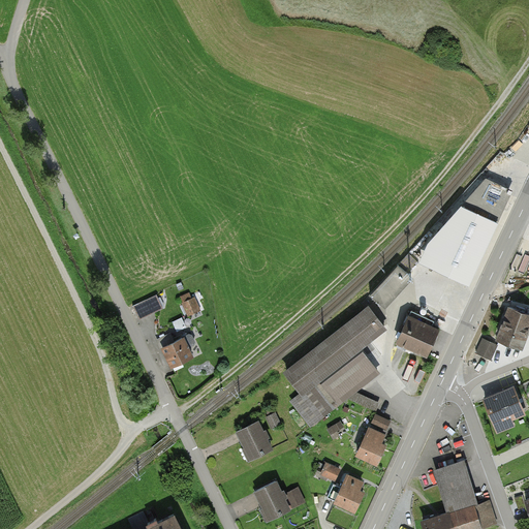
[(423,262),(469,285),(510,194),(486,183),(433,244),(423,262)]
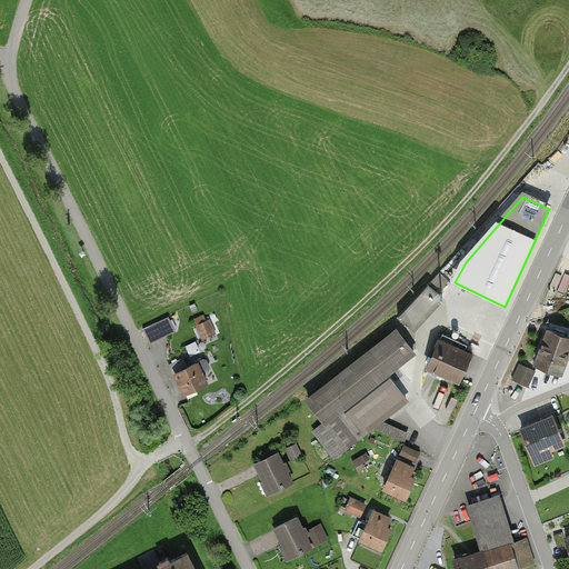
[(441,297),(429,286),(399,318),(411,329),(441,297)]
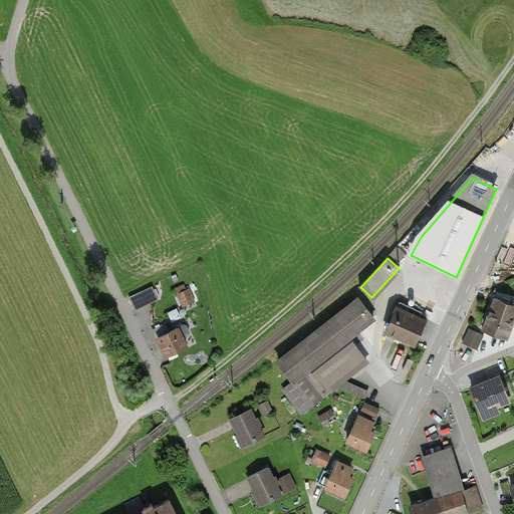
[(186,285),(178,288),(185,305),(193,302),(186,285)]
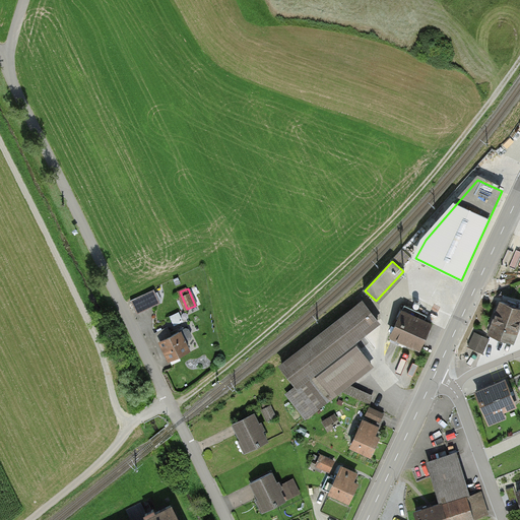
[(154,289),(131,302),(137,315),(161,304),(154,289)]
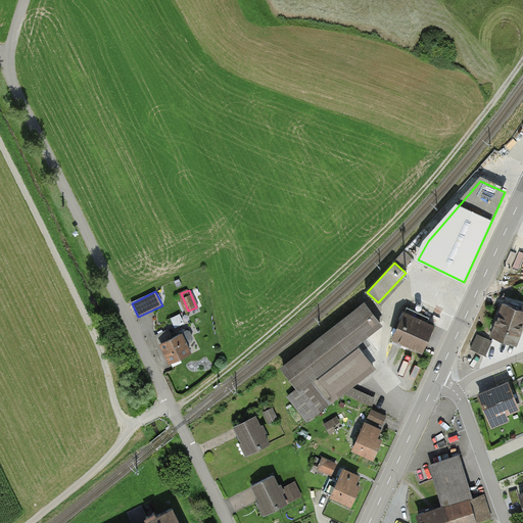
[(522,324),(522,311),(505,304),(493,334),(516,342),(522,324)]
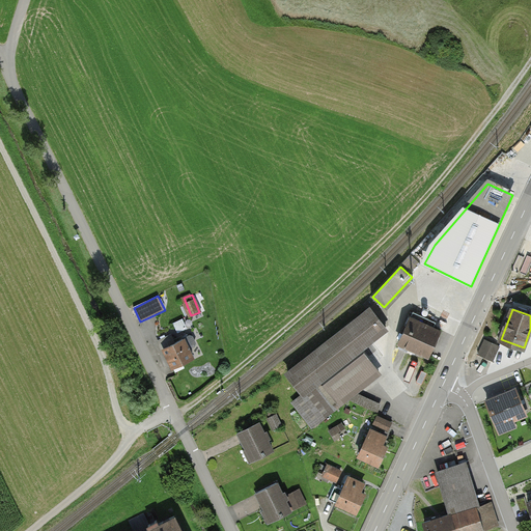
[(380,372),(360,347),(383,330),(368,310),(288,372),(305,394),(294,403),(312,427),(327,417),(325,414),(346,397),(354,391),(380,372)]
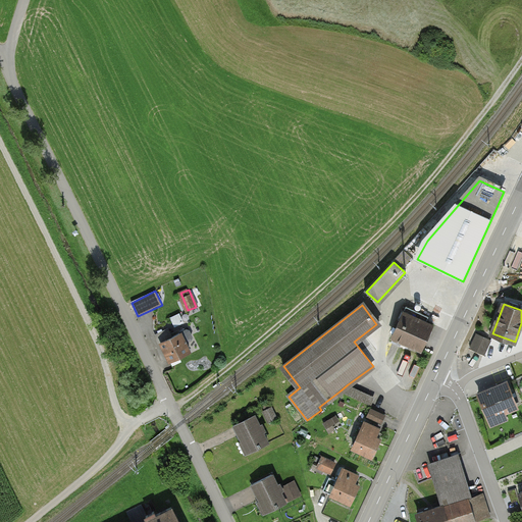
[(428,317),(407,307),(393,336),(421,350),(432,325),(426,322),(428,317)]
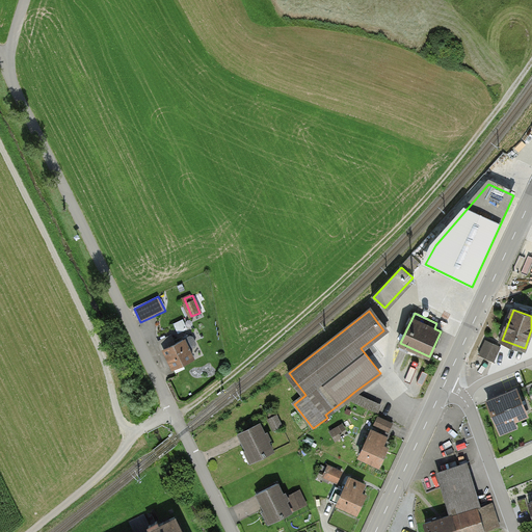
[(185,319),(176,322),(179,331),(188,328),(185,319)]
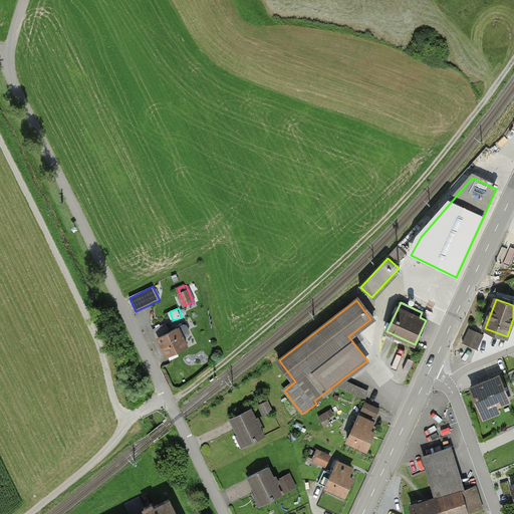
[(166,323),(153,330),(166,356),(188,345),(183,336),(190,333),(185,324),(171,332),(166,323)]
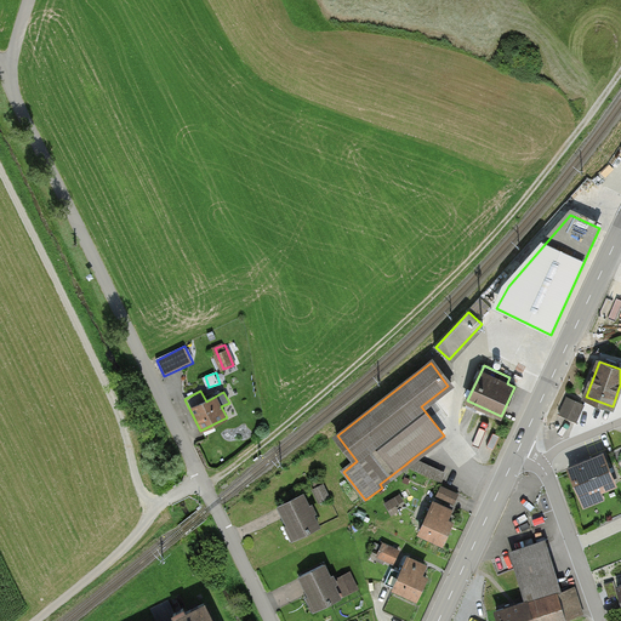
[(585,405),(568,397),(559,414),(576,422),(585,405)]
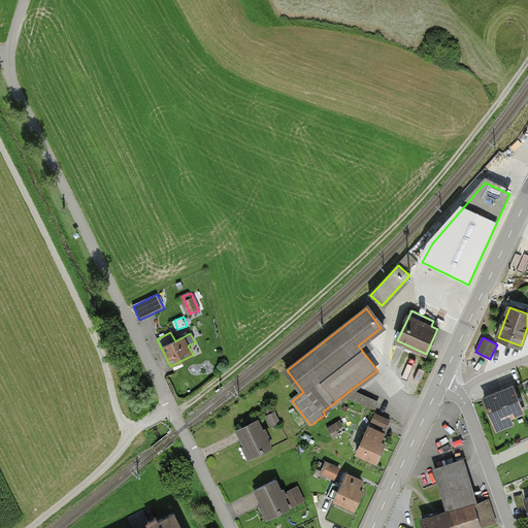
[(522,411),(512,387),(486,398),(496,423),(522,411)]
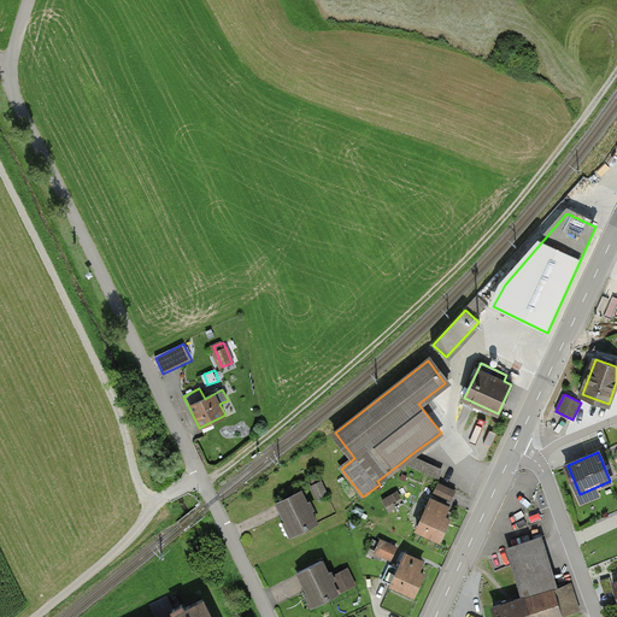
[(444,470),(411,454),(403,462),(440,479),(444,470)]
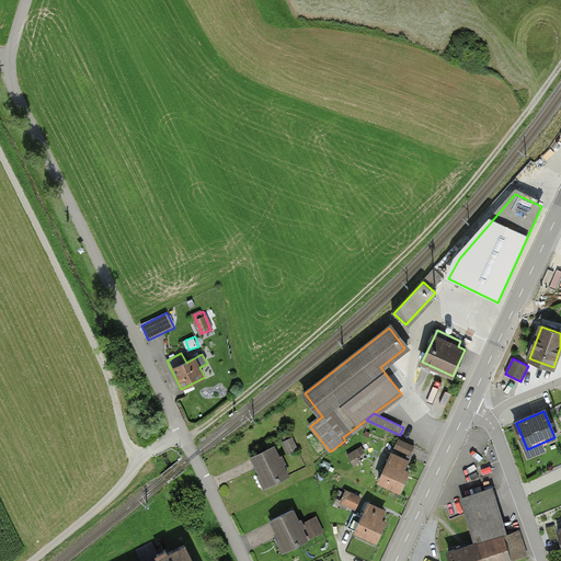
[(294,438),(283,444),(289,457),(300,451),(294,438)]
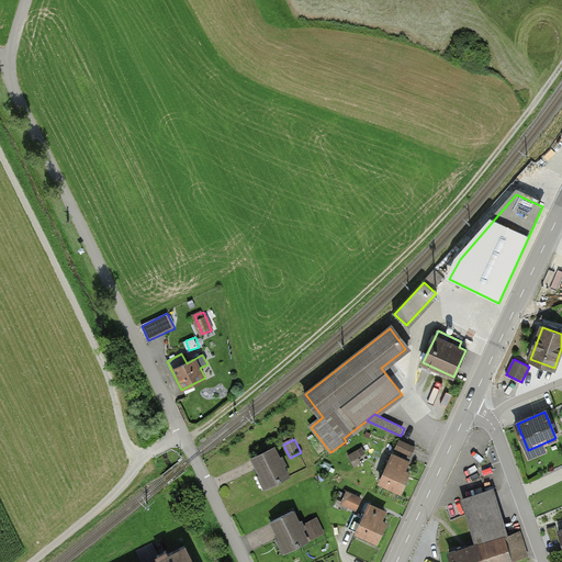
[(415,448),(400,440),(396,448),(412,456),(415,448)]
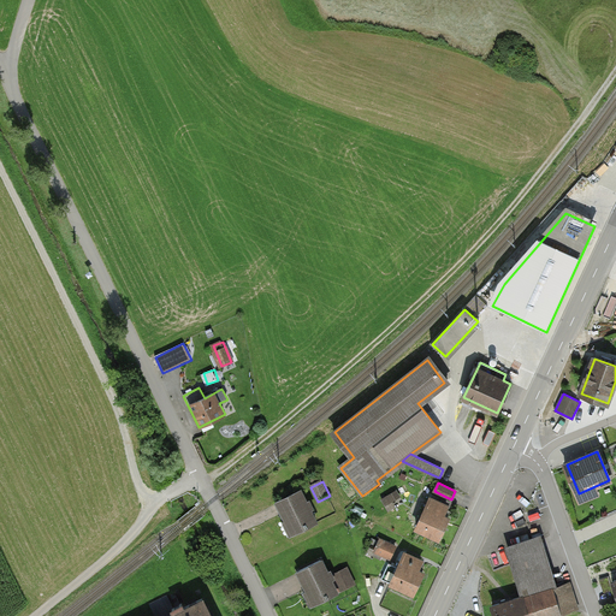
[(307,491),(278,504),(294,538),(323,525),(307,491)]
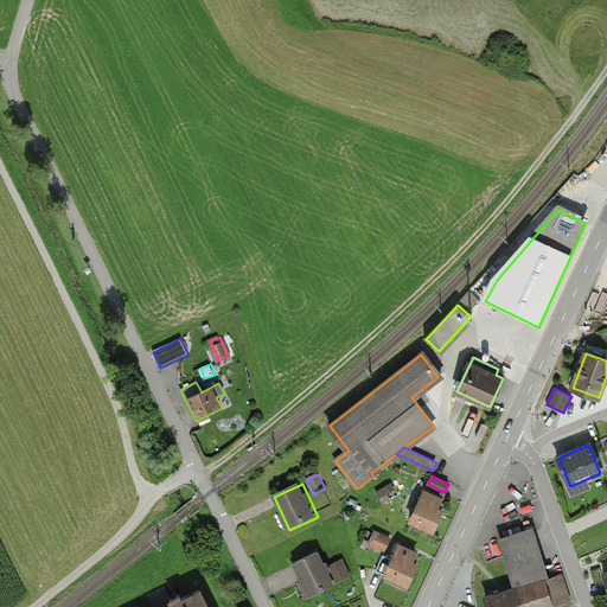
[(394,489),(390,484),(383,489),(385,493),(394,489)]
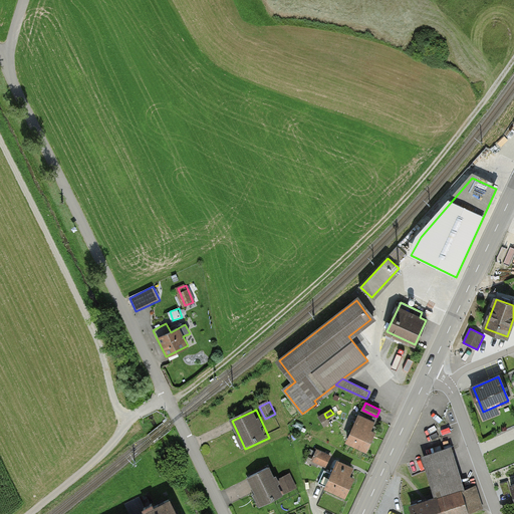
[(369,421),(359,416),(347,441),(365,450),(374,432),(366,428),(369,421)]
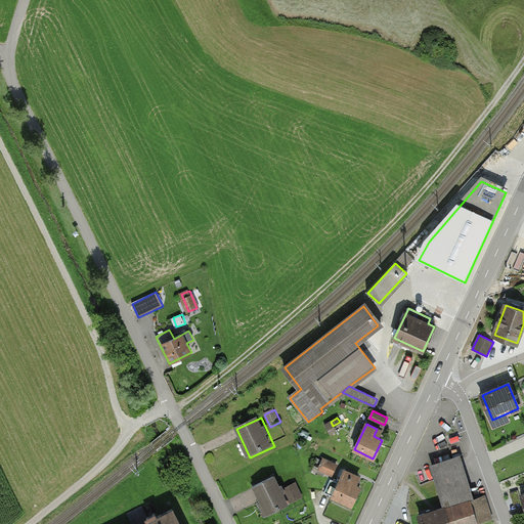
[(445,508),(420,516),(422,523),(472,523),(490,519),(483,495),(472,499),(459,457),(433,466),(445,508)]
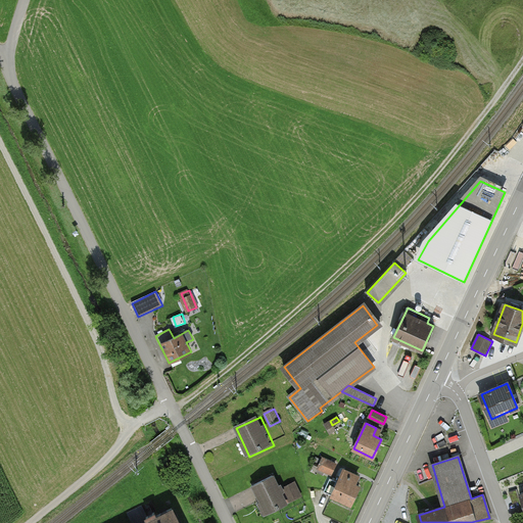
[(331,473),(335,465),(323,459),(320,465),(315,463),(312,469),(324,475),(326,470),(331,473)]
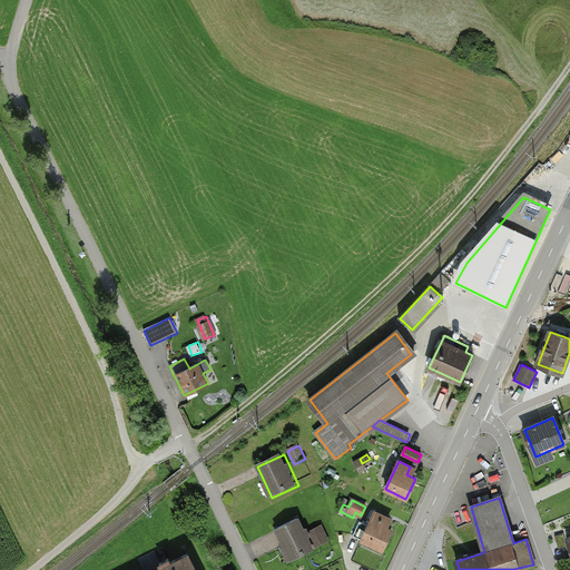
[(386,517),(375,511),(369,526),(360,522),(353,536),(382,549),(392,530),(383,526),(386,517)]
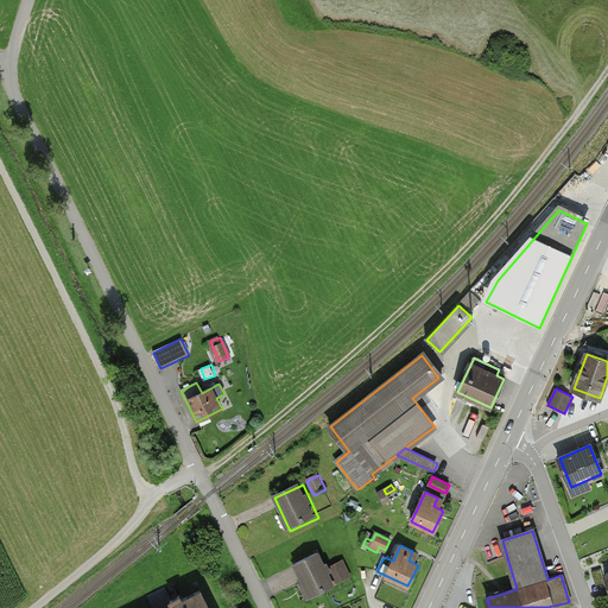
[(324,553),(295,568),(310,601),(340,587),(330,567),(324,553)]
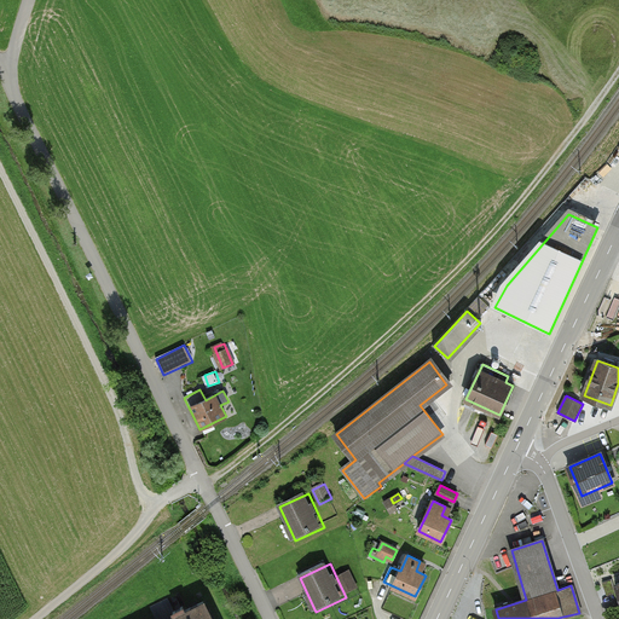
[(336,577),(346,597),(363,590),(353,570),(336,577)]
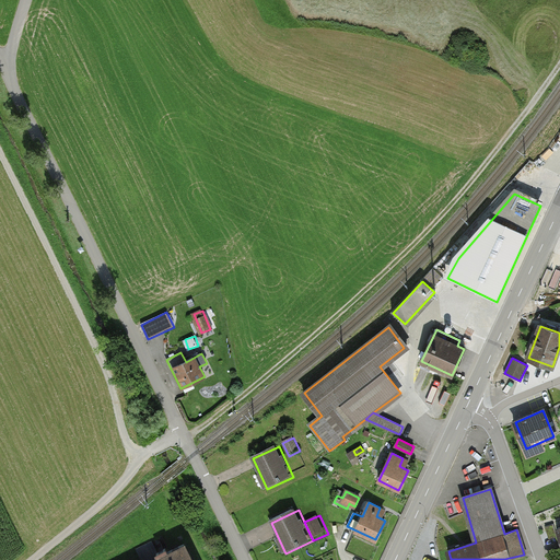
[(557,536),(553,524),(546,526),(549,538),(557,536)]
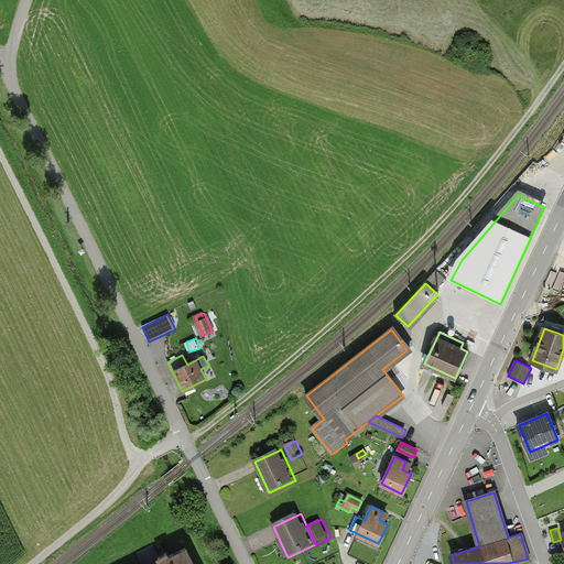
[(139,553),(145,563),(150,563),(162,557),(154,544),(139,553)]
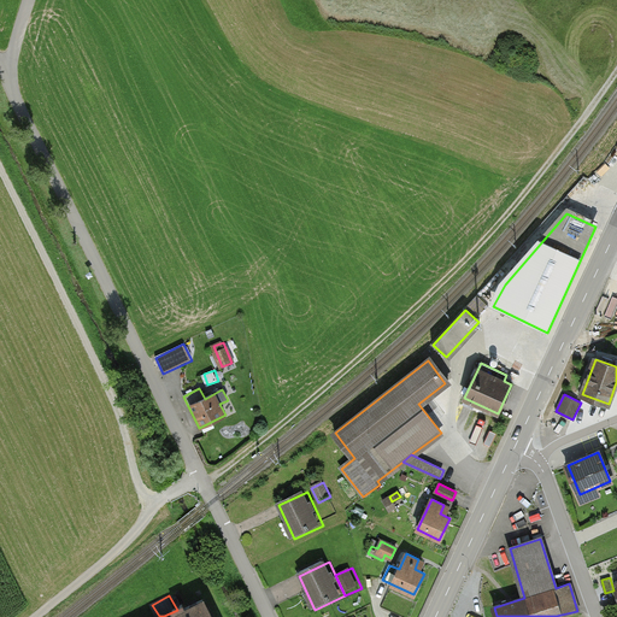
[(218,616),(210,599),(172,616),(218,616)]
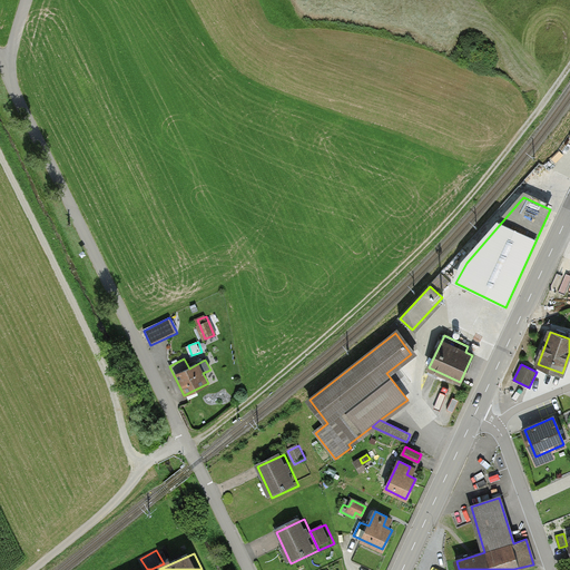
All buildings are outlined.
